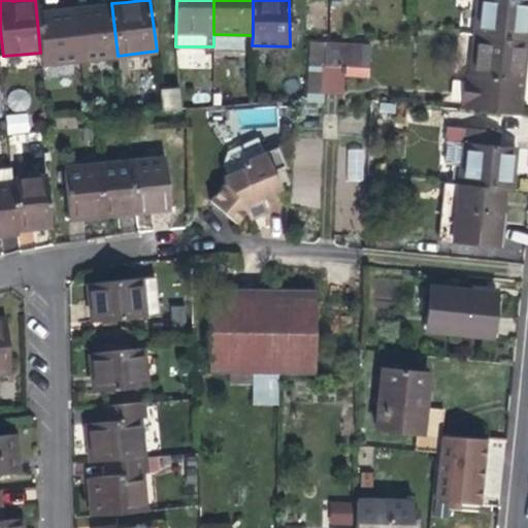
[(527,0),(476,0),(473,34),(526,39),(527,22),(527,21),(527,0)]
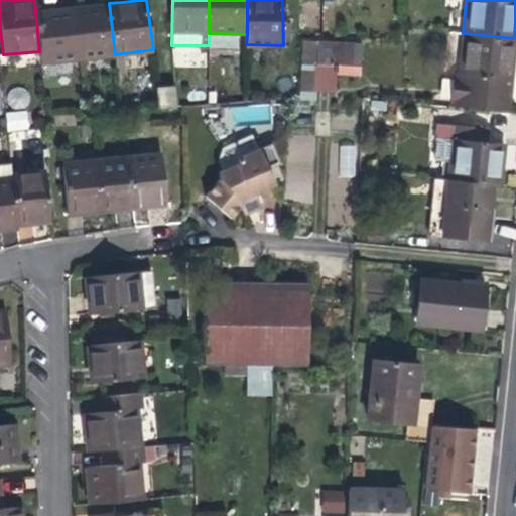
[(78,58),(115,54),(109,3),(86,6),(72,7),(78,58)]
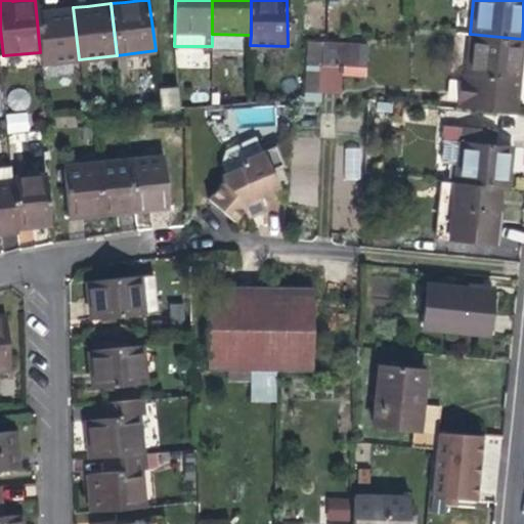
[(42,63),(79,59),(73,7),(51,10),(36,11),(40,52),(42,63)]
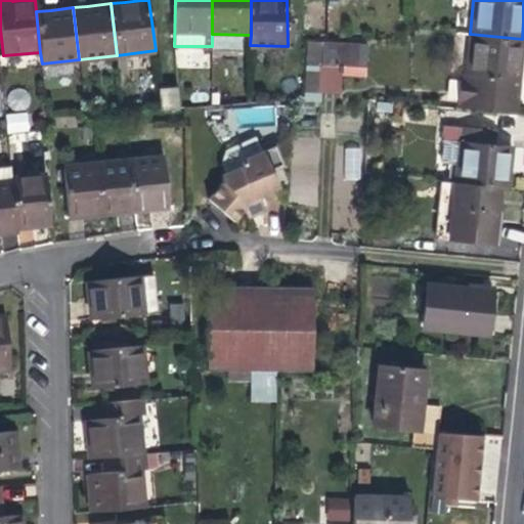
[(519,70),(522,39),(470,34),(465,76),(461,75),(456,106),(514,112),(519,70)]
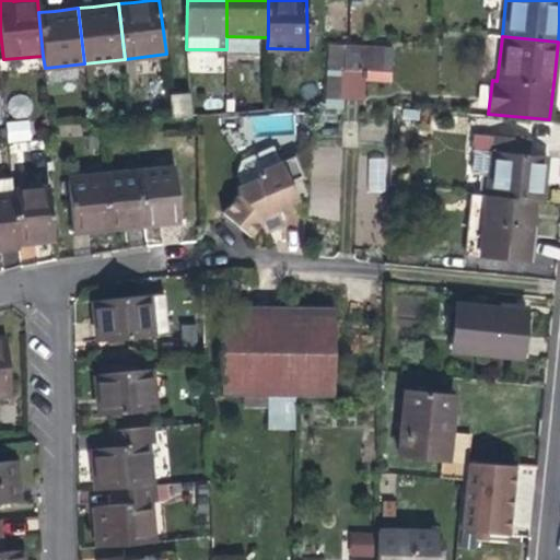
[(326,98),(364,100),(365,82),(392,82),(393,45),(326,44),(326,98)]
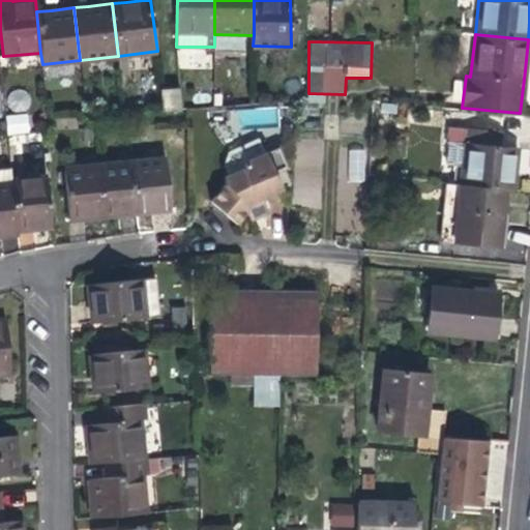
[(162,89),(164,112),(182,110),(180,87),(162,89)]
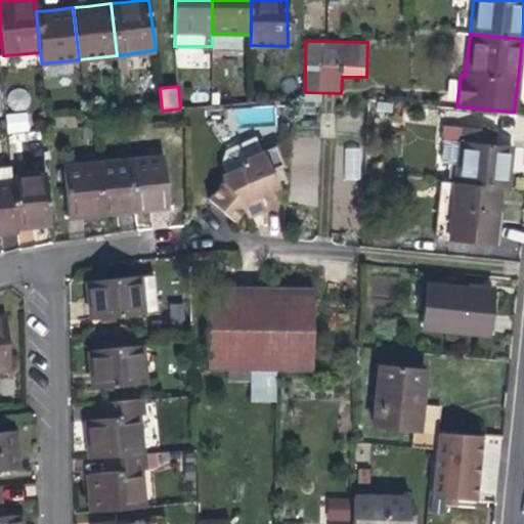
[(29,132),(30,114),(7,114),(6,132),(29,132)]
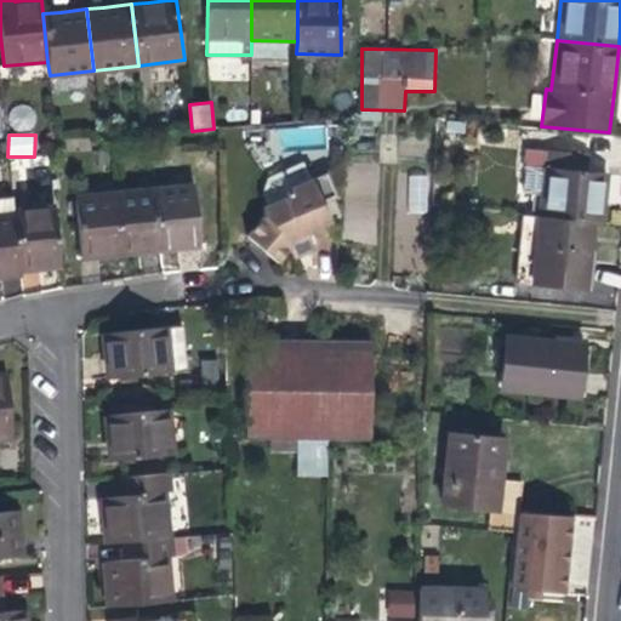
[(586,171),(586,154),(523,147),(520,164),(523,165),(520,192),(540,194),(537,214),(592,220),(600,221),(604,189),(605,174),(586,171)]
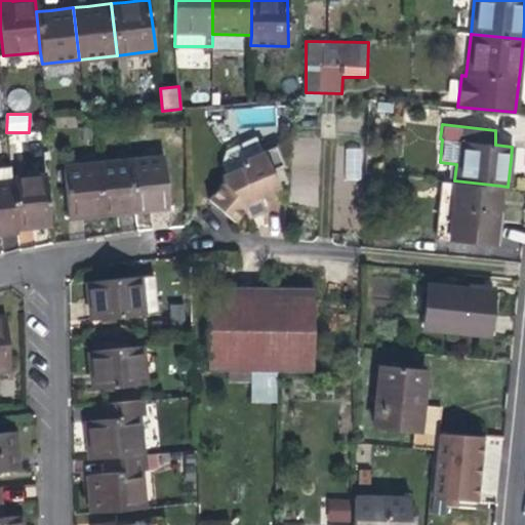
[(270,167),(284,161),(275,140),(240,157),(242,161),(218,171),(217,178),(204,198),(235,219),(242,208),(244,213),(261,206),(258,197),(279,188),(270,167)]
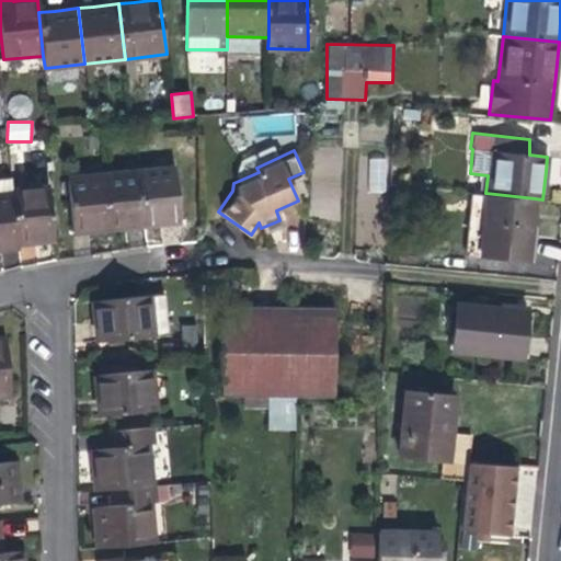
[(387,193),(388,157),(369,157),(368,193),(387,193)]
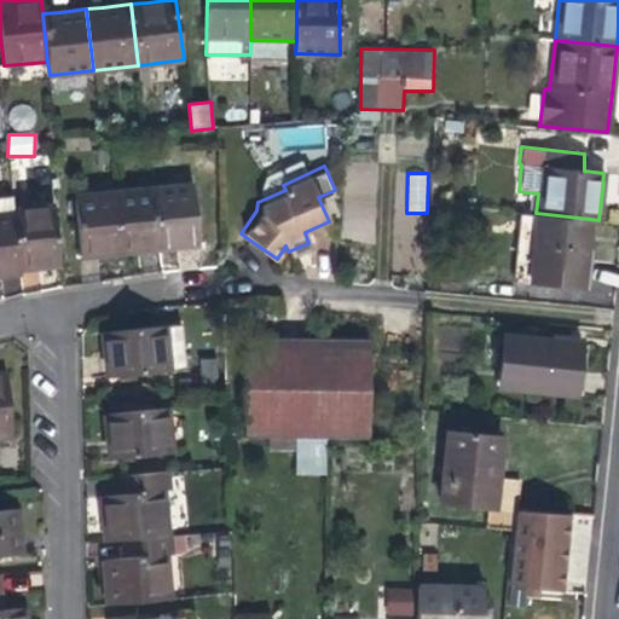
[(192,187),(155,191),(161,247),(178,244),(198,242),(192,187)]
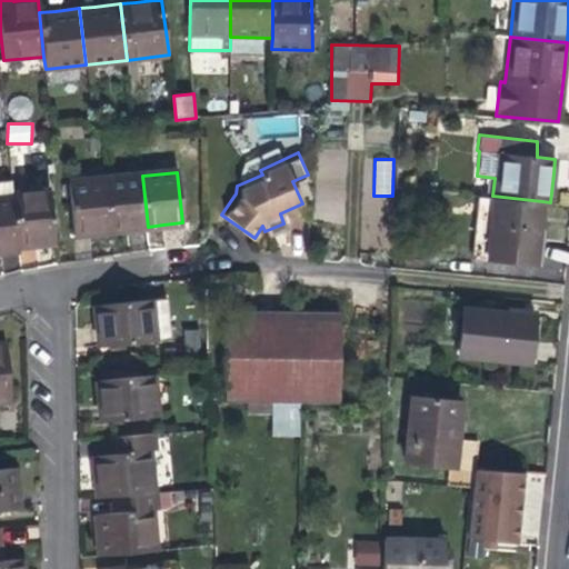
[(127,229),(148,227),(142,176),(107,180),(112,230),(127,229)]
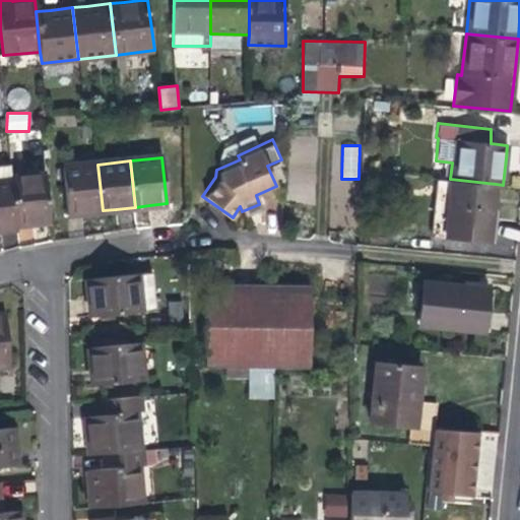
[(81,213),(103,210),(98,165),(65,169),(70,214),(81,213)]
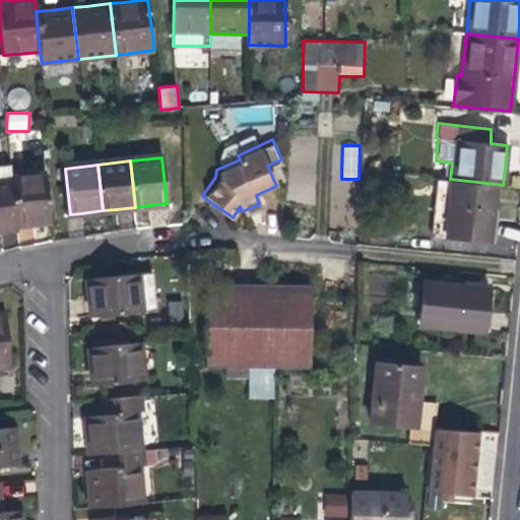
[(0,168),(0,231),(5,231),(18,230),(17,226),(13,182),(13,180),(11,167),(0,168)]
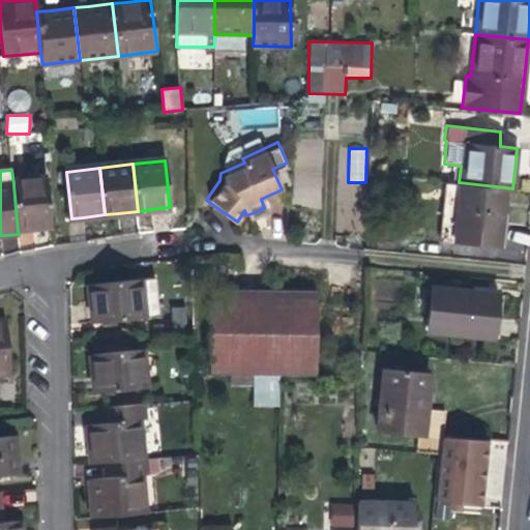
[(47,179),(13,183),(13,185),(18,231),(36,229),(52,228),(47,179)]
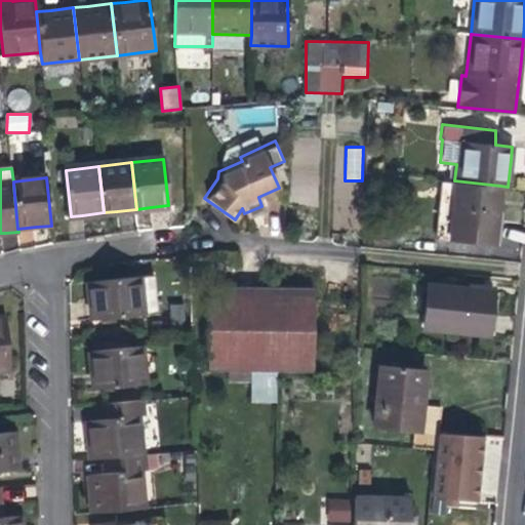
[(497,211),(500,186),(454,180),(449,239),(490,243),(494,211),(497,211)]
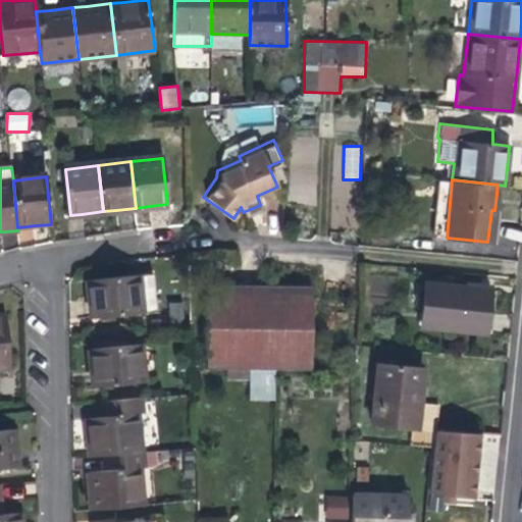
[(87,280),(90,317),(140,312),(155,311),(152,273),(137,275),(87,280)]
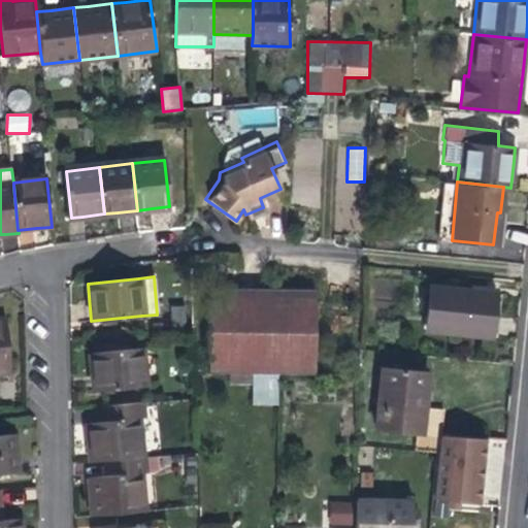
[(430,286),(426,328),(488,333),(490,311),(492,292),(430,286)]
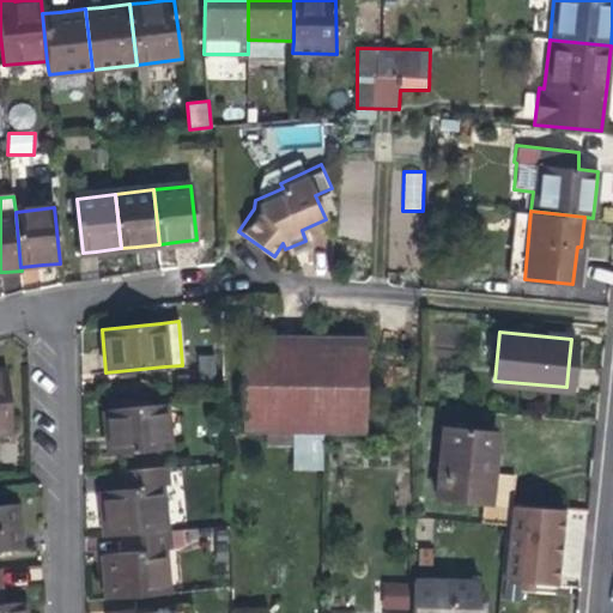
[(242,431),(266,431),(293,432),(322,434),(349,434),(363,434),(364,337),(244,334),(242,431)]
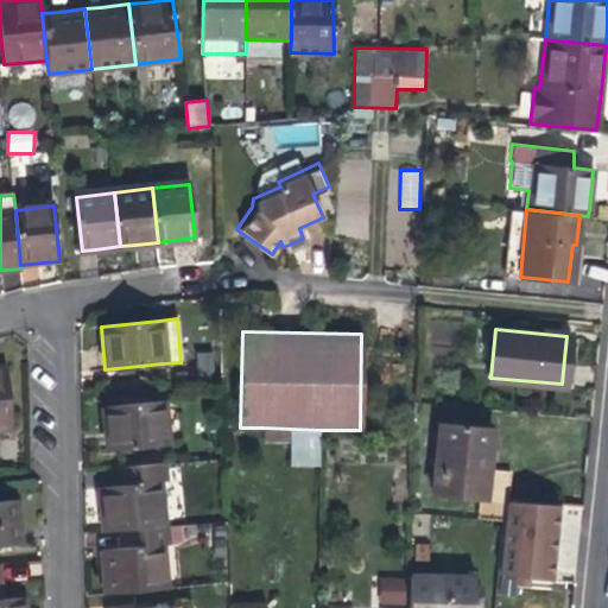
[(0,425),(11,424),(5,367),(0,367),(0,425)]
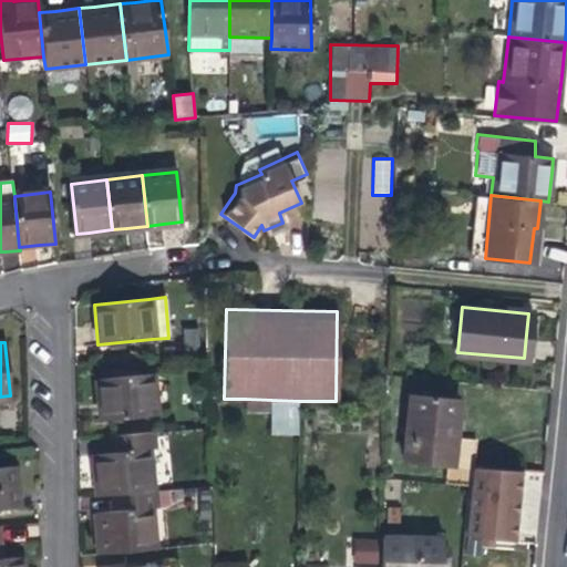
[(98,379),(101,419),(154,414),(151,374),(98,379)]
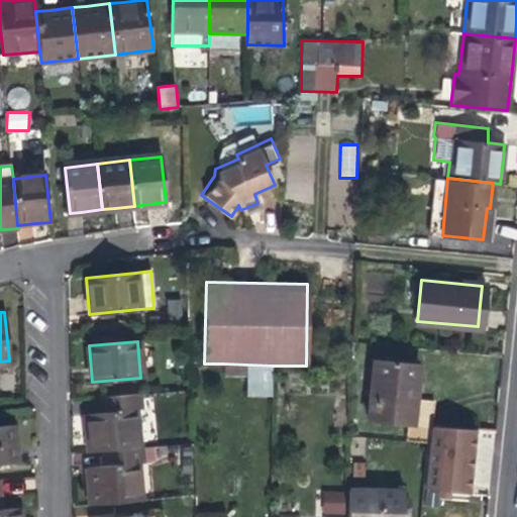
[(373,362),(367,418),(412,422),(415,395),(417,366),(373,362)]
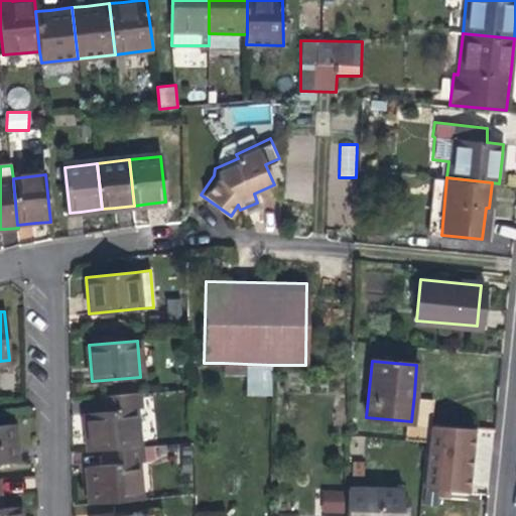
[(225,376),(247,377),(247,364),(224,363),(225,376)]
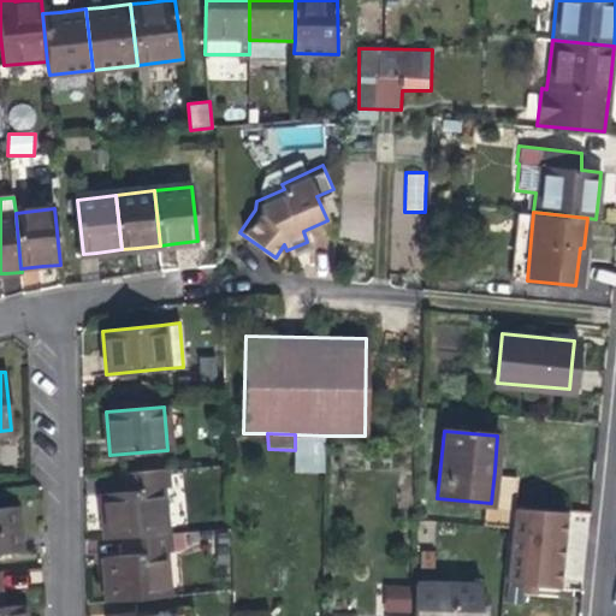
[(323,474),(323,468),(324,436),(295,434),(295,450),(295,474),(323,474)]
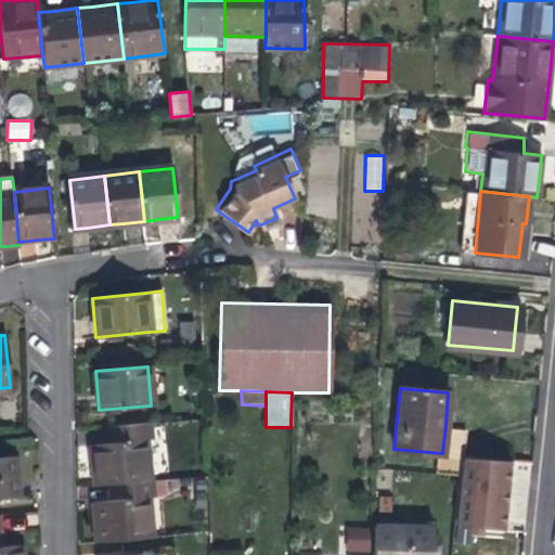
[(315,422),(315,392),(292,392),(291,422),(315,422)]
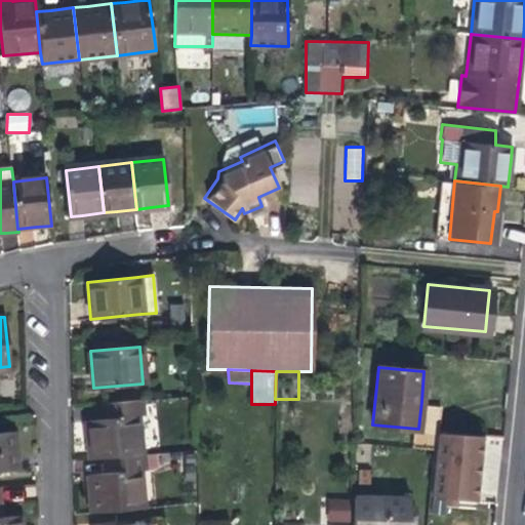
[(91,458),(106,457),(140,454),(136,415),(146,415),(144,399),(106,403),(107,419),(88,421),(89,441),(91,458)]
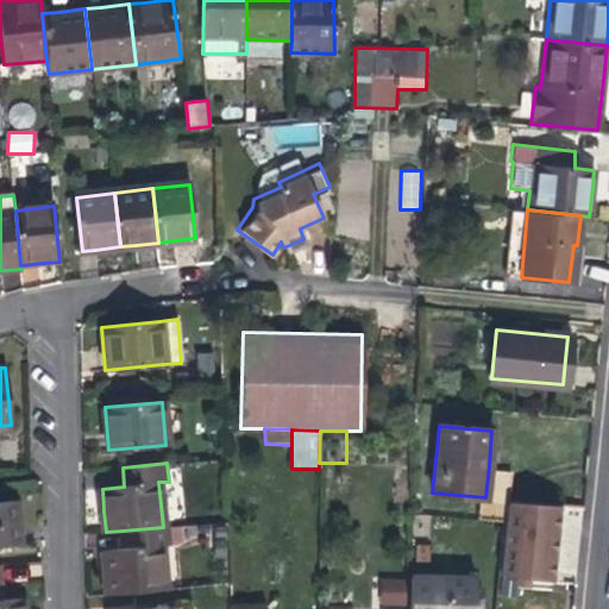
[(562,540),(565,504),(507,498),(498,577),(557,582),(562,540)]
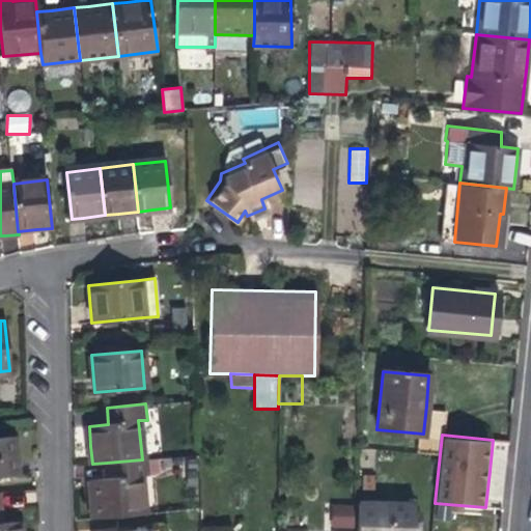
[(0,438),(0,474),(15,473),(12,450),(10,437),(0,438)]
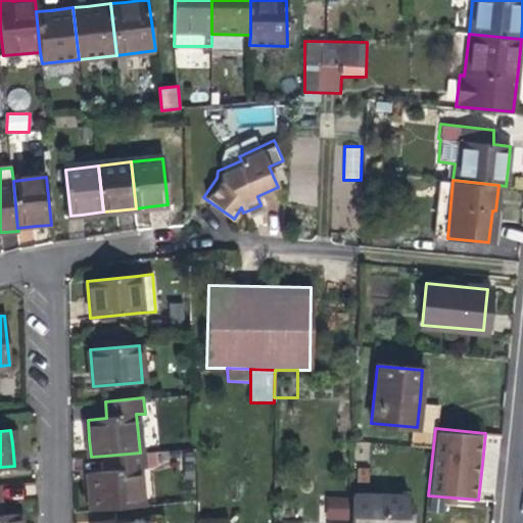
[(144,453),(140,453),(105,456),(107,471),(87,473),(89,486),(91,510),(142,505),(138,468),(145,467),(144,453)]
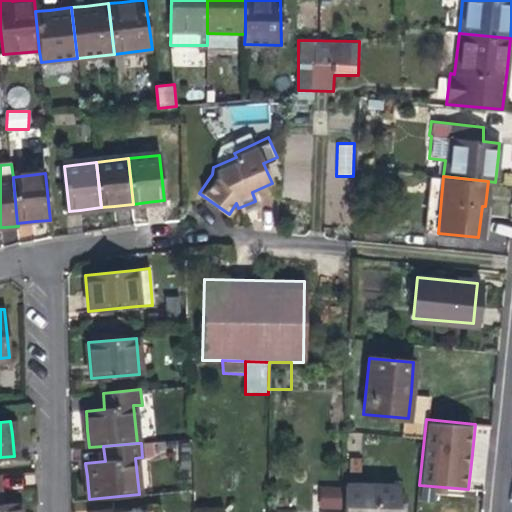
[(397,511),(399,485),(344,483),(343,511),(397,511)]
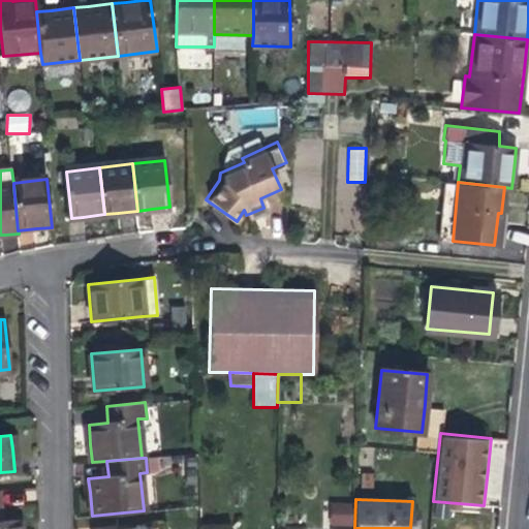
[(328,527),(352,527),(353,502),(329,501),(328,527)]
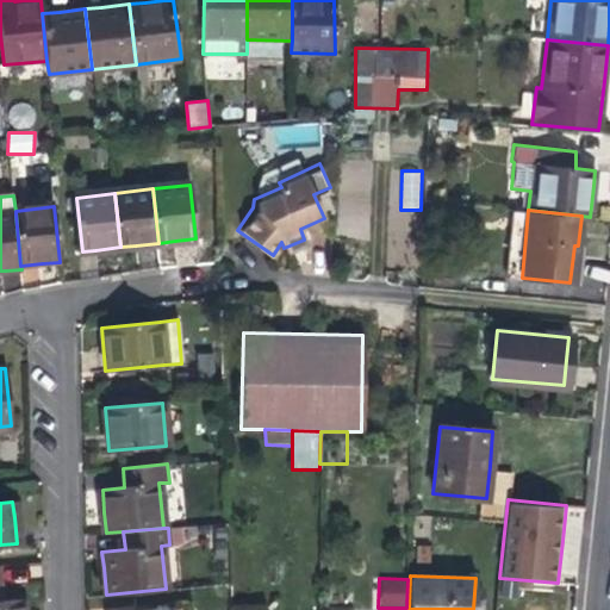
[(0,609),(23,609),(23,599),(0,599),(0,609)]
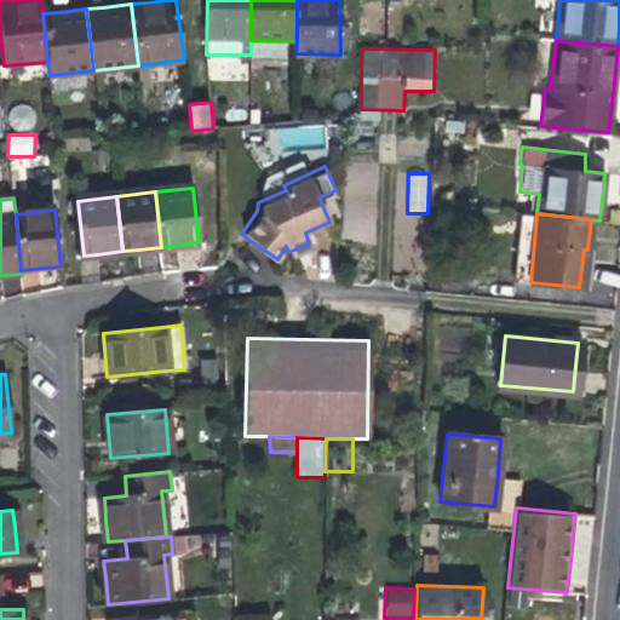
All buildings are outlined.
